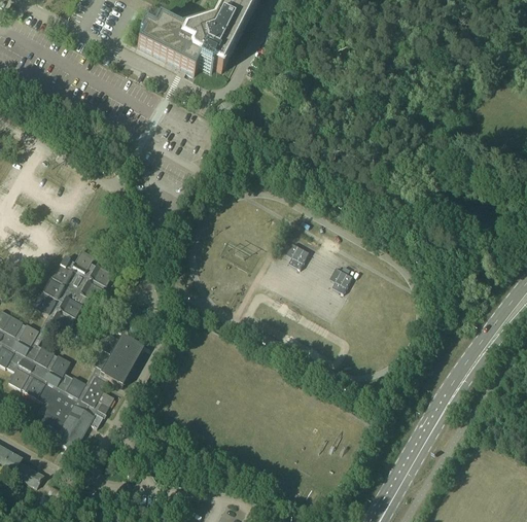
[(219,0),(209,21),(202,23),(202,21),(205,20),(207,14),(202,12),(191,15),(181,19),(178,24),(183,27),(186,26),(187,28),(180,30),(159,19),(153,29),(143,24),(140,31),(141,31),(139,35),(141,36),(140,38),(137,45),(178,67),(184,70),(194,74),(198,66),(210,72),(212,67),(221,71),(257,0),(219,0)]
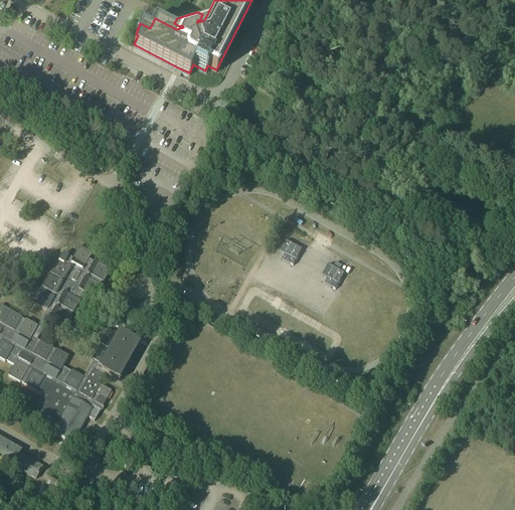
[(293,262),(296,257),(298,252),(302,245),(286,236),(280,247),(286,250),(283,256),(293,262)]
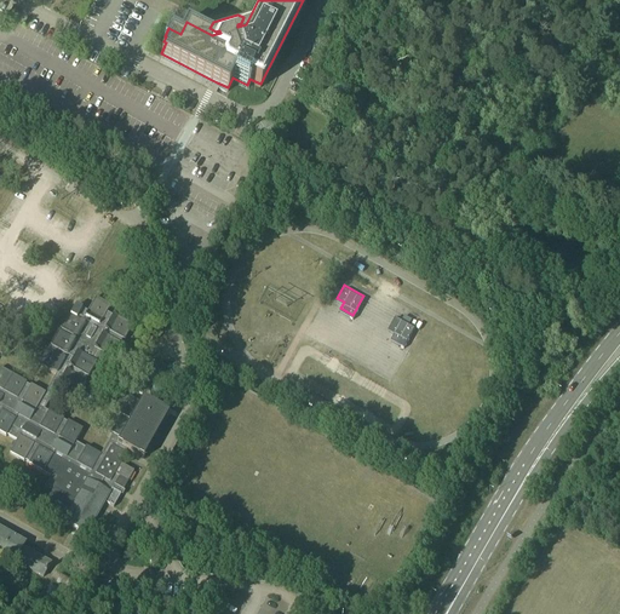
[(107,309),(110,302),(95,293),(87,308),(75,302),(73,307),(69,311),(68,310),(50,342),(51,343),(49,346),(45,344),(36,360),(56,371),(45,389),(30,380),(29,382),(26,380),(26,378),(0,363),(0,429),(6,432),(6,431),(16,436),(9,449),(24,458),(24,457),(29,458),(28,460),(50,472),(45,481),(52,486),(41,505),(86,531),(104,498),(114,503),(120,489),(119,489),(121,485),(122,486),(133,468),(120,460),(126,451),(125,449),(127,445),(143,454),(168,409),(143,395),(139,400),(122,390),(113,407),(120,412),(110,429),(112,430),(101,451),(85,442),(85,443),(75,439),(82,425),(67,417),(67,418),(63,417),(63,414),(49,406),(47,408),(44,406),(57,382),(76,392),(85,378),(84,377),(86,373),(87,373),(96,359),(95,357),(101,348),(113,355),(121,340),(120,340),(122,336),(124,337),(132,321),(113,310),(113,313),(107,309)]
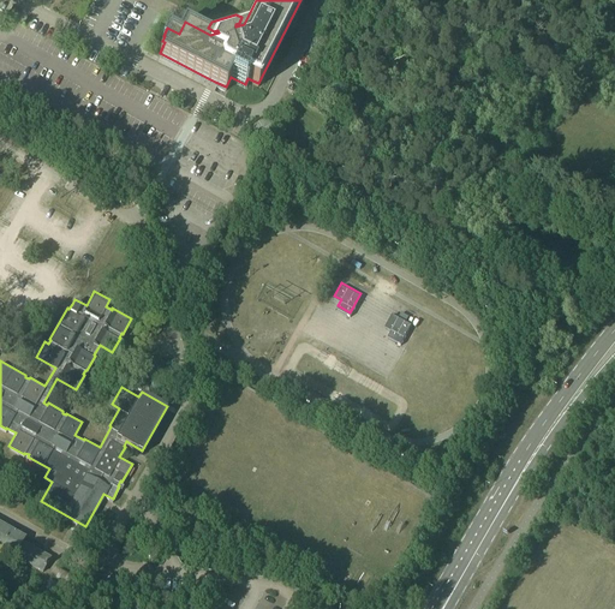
[(388,334),(400,341),(412,321),(393,310),(386,324),(392,327),(388,334)]
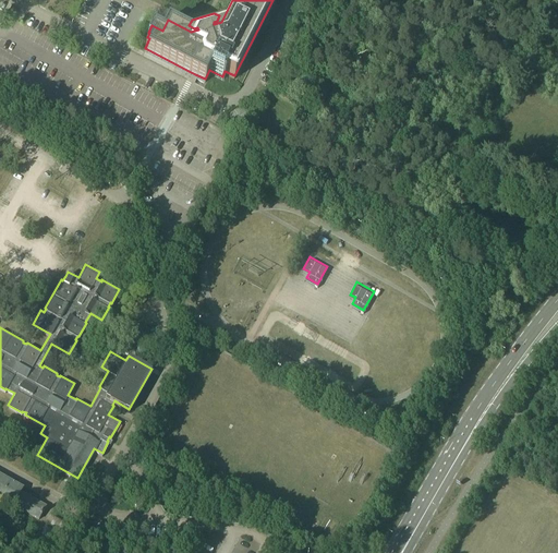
[(128,327),(136,353),(153,348),(145,322),(128,327)]
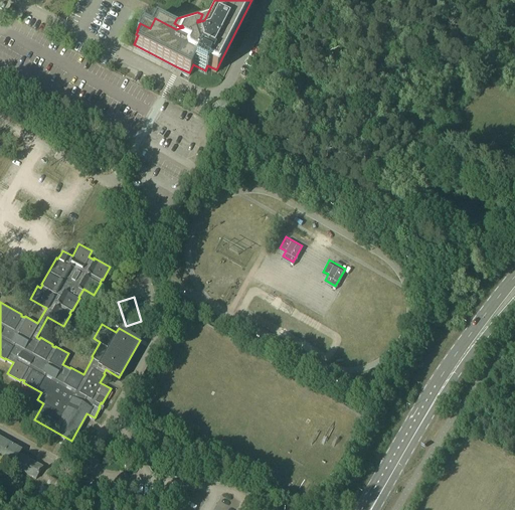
[(25,470),(22,475),(26,477),(29,472),(35,476),(42,464),(19,451),(21,448),(0,436),(0,456),(12,464),(12,463),(25,470)]
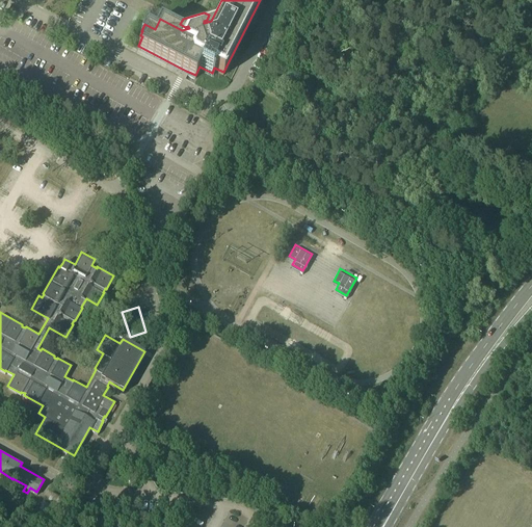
[(48,497),(65,507),(71,500),(52,490),(48,497)]
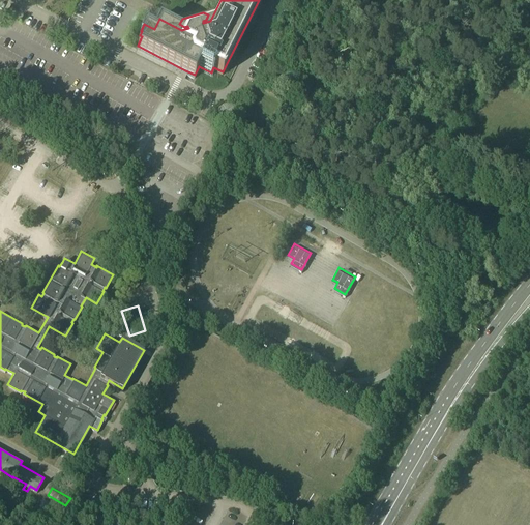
[(38,504),(53,513),(57,506),(42,497),(38,504)]
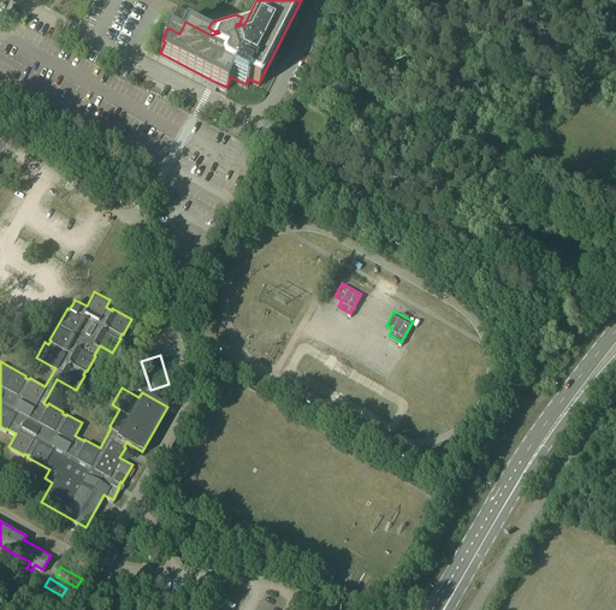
[(61,609),(66,604),(46,592),(40,600),(55,609),(61,609)]
